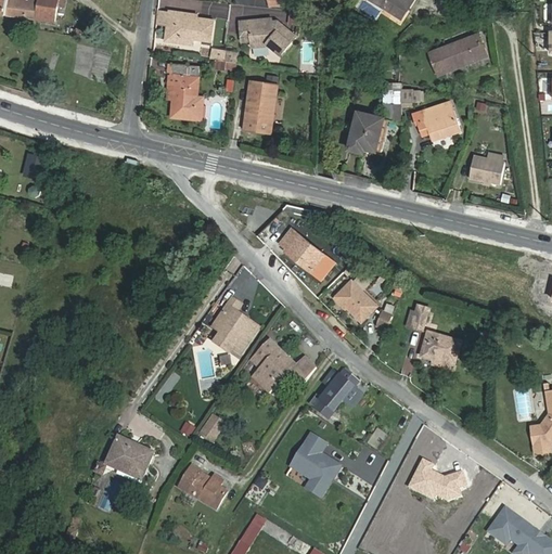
[(0,13),(54,22),(56,0),(0,0),(0,13)]
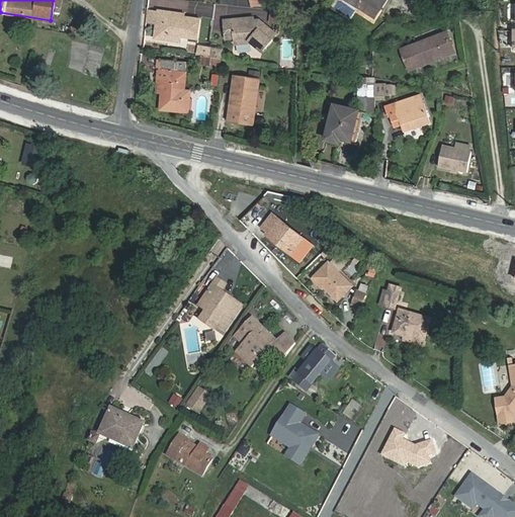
[(346,0),(372,16),(382,0),(346,0)]
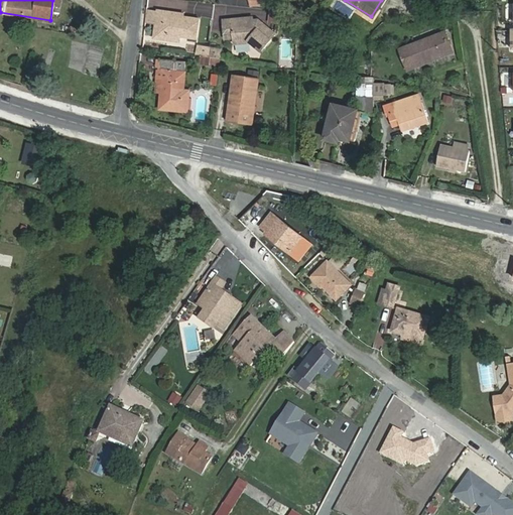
[(146,8),(144,22),(154,23),(154,21),(156,10),(146,8)]
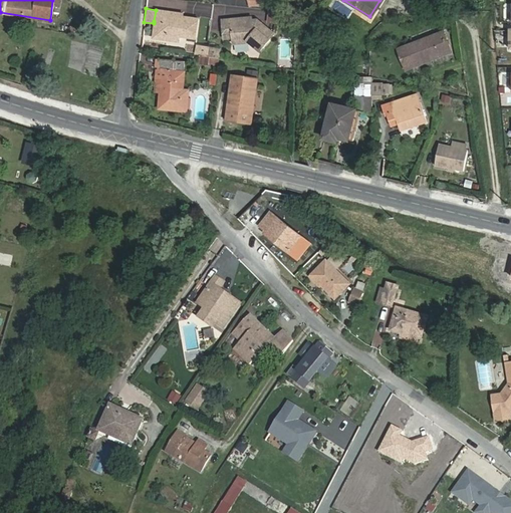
[(175,12),(156,9),(156,10),(154,21),(154,23),(151,37),(165,39),(166,34),(194,38),(197,18),(174,15),(175,12)]
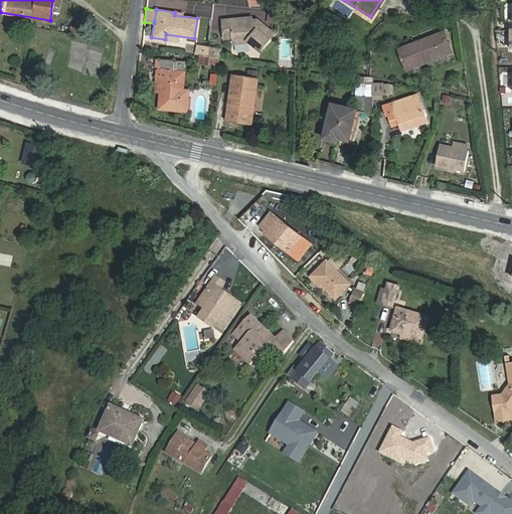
[(274,21),(293,22),(293,11),(275,9),(274,21)]
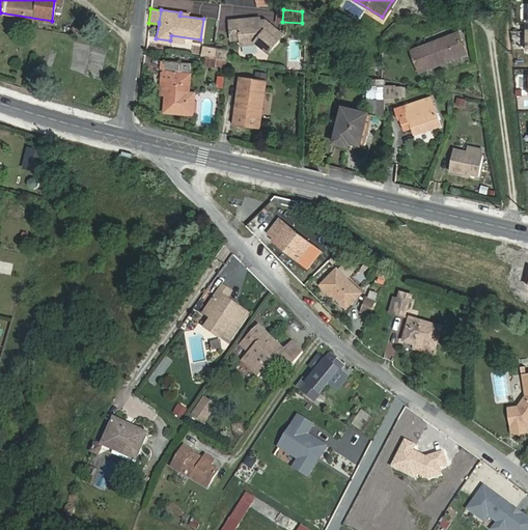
[(227,20),(229,39),(239,38),(256,36),(256,43),(267,52),(281,34),(264,20),(254,21),(254,18),(227,20)]
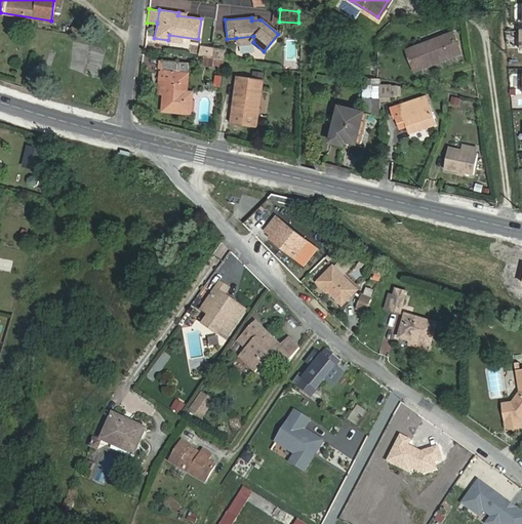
[(80,33),(80,26),(70,25),(70,32),(80,33)]
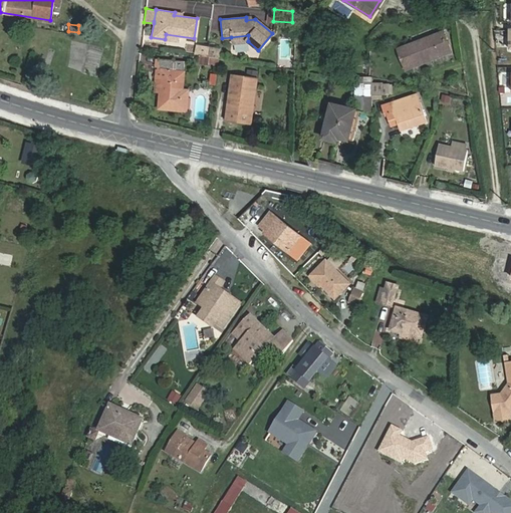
[(441,31),(397,48),(405,69),(430,59),(429,55),(448,48),(441,31)]
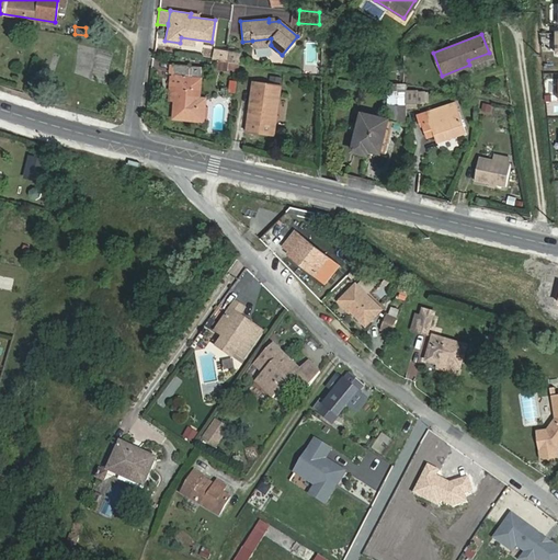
[(104,75),(106,52),(89,49),(87,73),(104,75)]
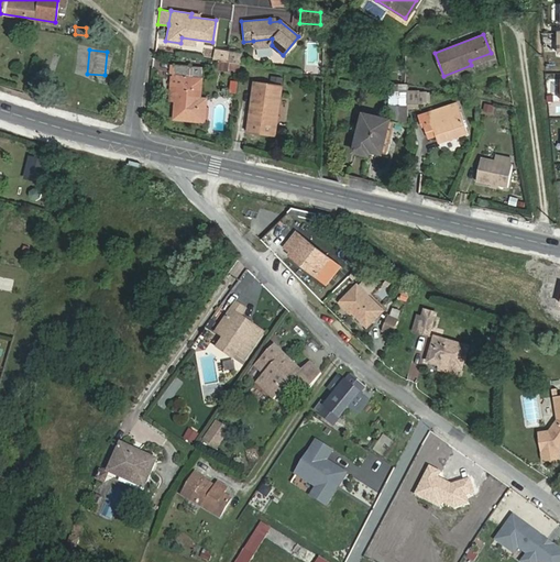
[(217,59),(215,69),(226,70),(228,62),(217,59)]
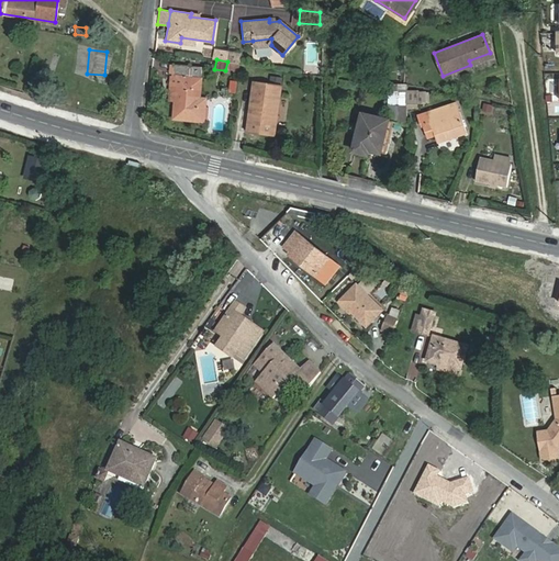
[(199,77),(178,75),(176,93),(167,92),(166,99),(174,99),(171,118),(201,120),(202,107),(197,105),(199,77)]
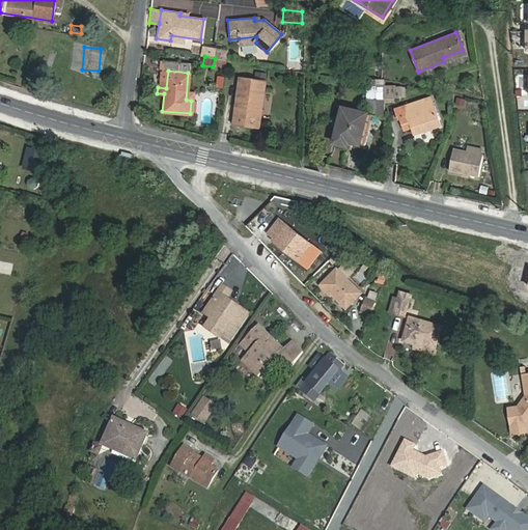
[(264,81),(239,77),(231,123),(257,127),(264,81)]
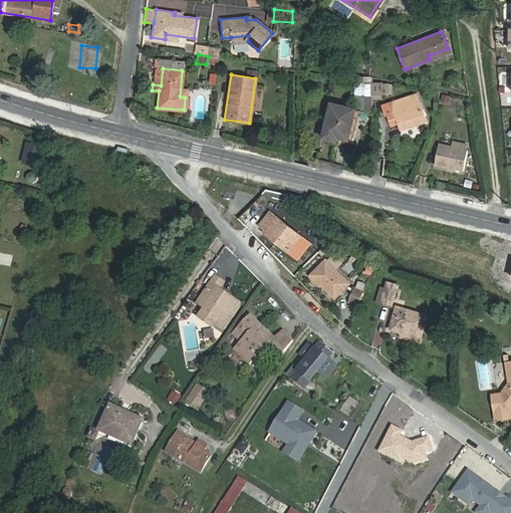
[(378,82),(369,82),(369,98),(378,98),(378,94),(378,82)]
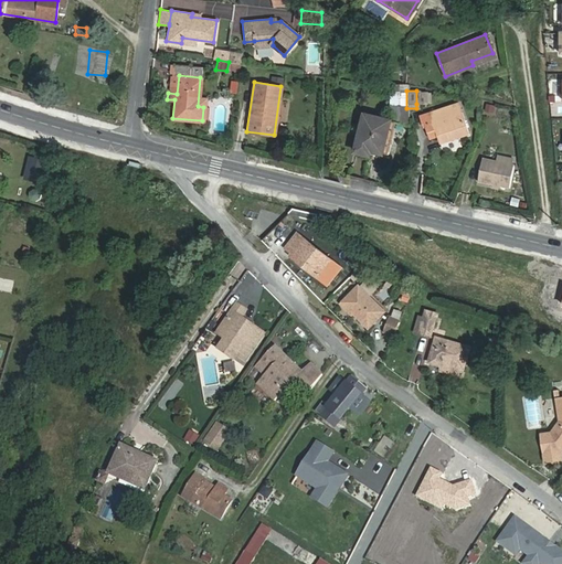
[(416,91),(416,104),(426,104),(426,91),(416,91)]
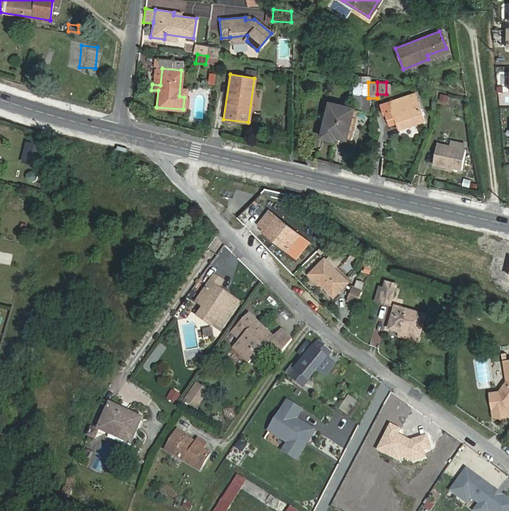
[(439,92),(437,104),(445,106),(447,94),(439,92)]
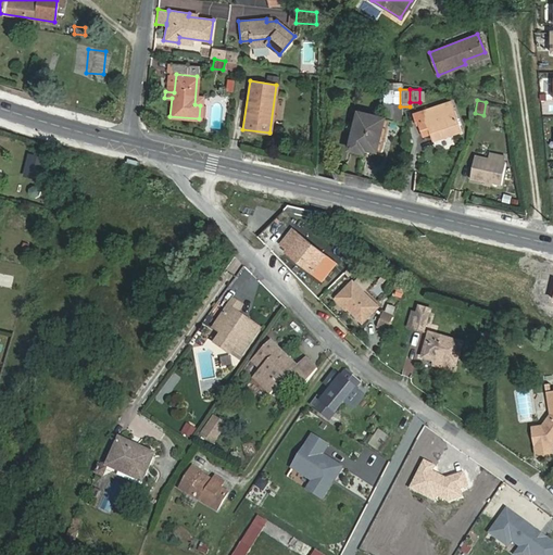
[(450,102),(412,114),(415,125),(426,121),(432,139),(459,130),(450,102)]
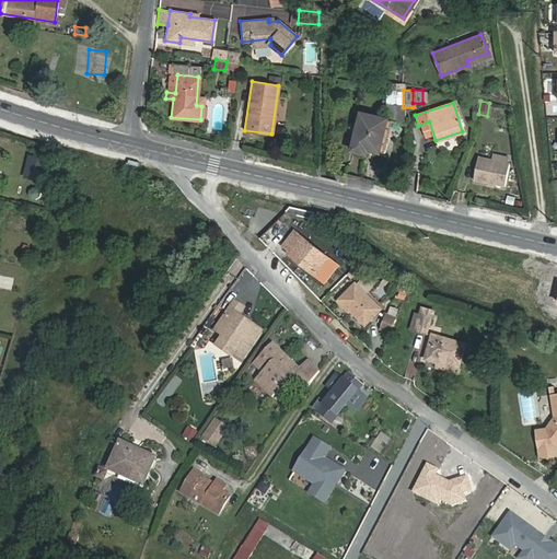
[(403,105),(386,104),(386,121),(403,124),(403,105)]
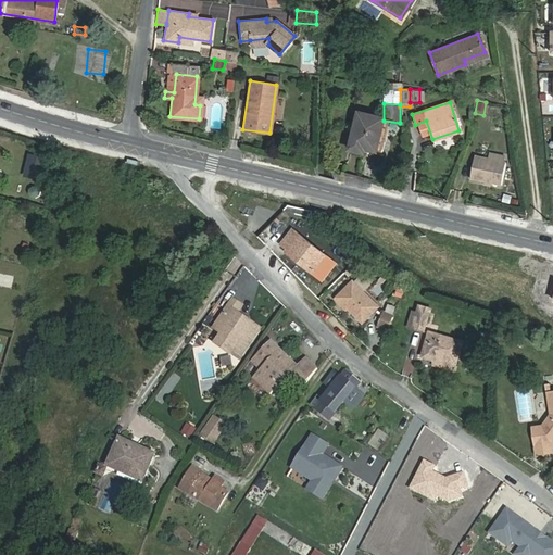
[(382,118),(357,113),(349,144),(374,151),(382,118)]
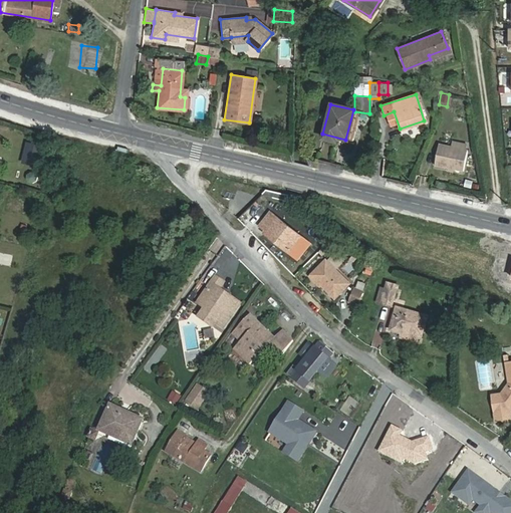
[(451,141),(450,146),(466,149),(467,144),(451,141)]
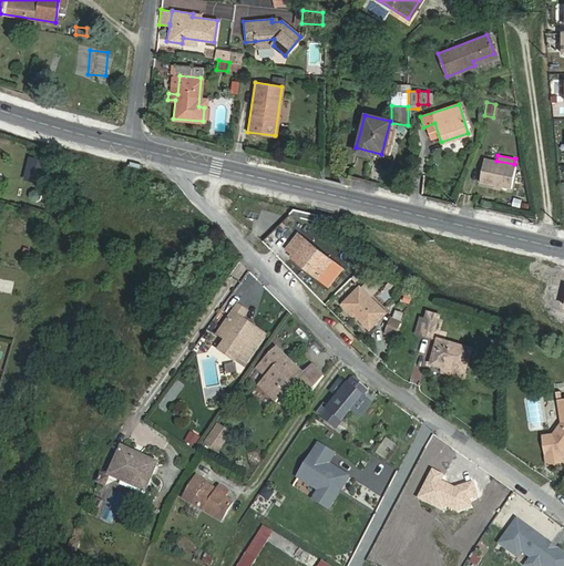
[(478,182),(510,187),(514,164),(496,161),(482,158),(478,182)]
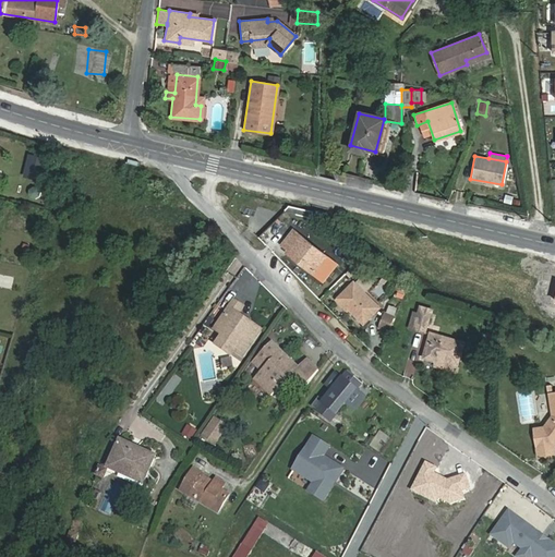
[(347,172),(344,182),(365,190),(370,179),(347,172)]
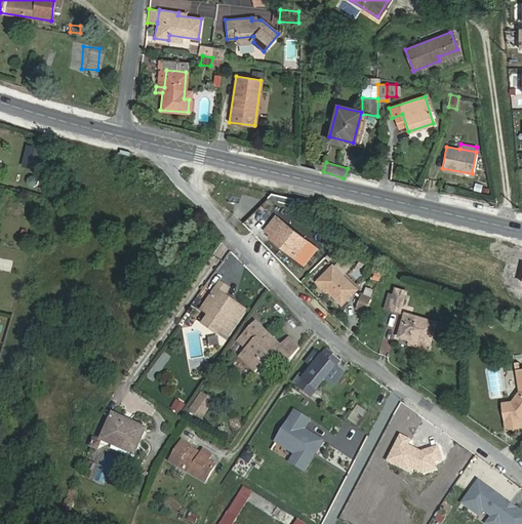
[(25,183),(34,186),(38,177),(28,173),(25,183)]
